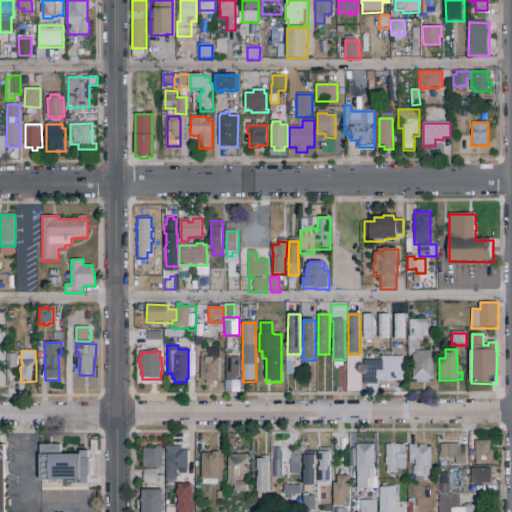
[(434,354),(434,380),(430,380),(430,384),(417,384),(417,380),(413,380),(413,354),(416,354),(416,351),(431,351),(431,354),(434,354)]
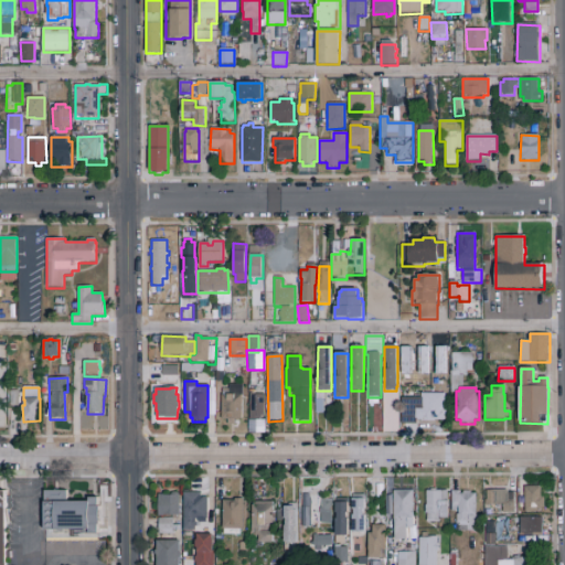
[(19,406),(10,406),(10,391),(19,391),(19,406)]
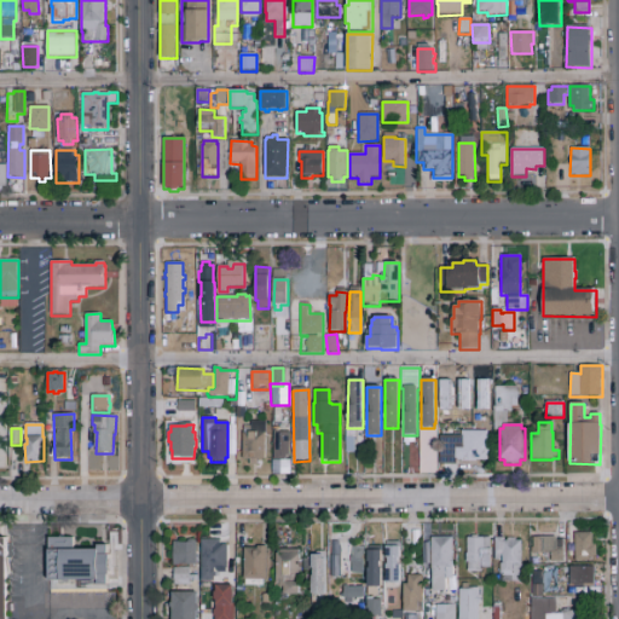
[(462,431),(489,431),(489,447),(490,447),(490,452),(489,452),(489,461),(478,461),(478,463),(462,463),(462,461),(453,461),(453,446),(455,446),(455,435),(462,435),(462,431)]
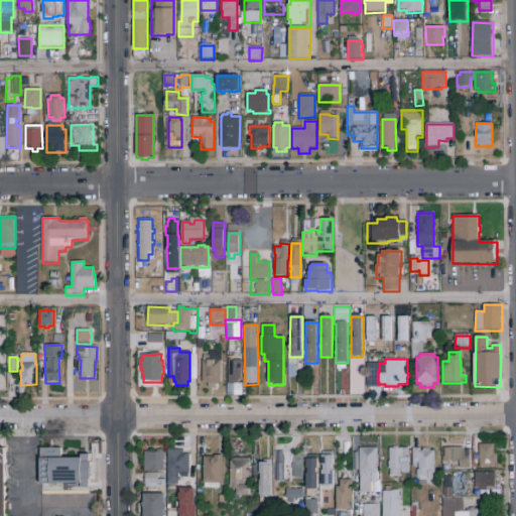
[(222,361),(222,383),(215,383),(215,389),(209,389),(209,383),(203,383),(203,361),(222,361)]
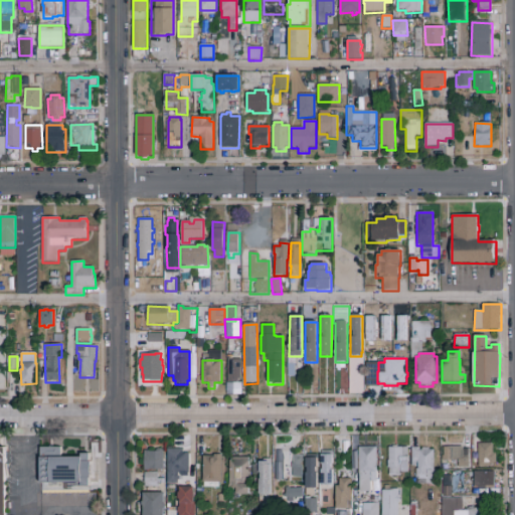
[(227,383),(227,360),(240,360),(240,379),(236,379),(236,383),(227,383)]
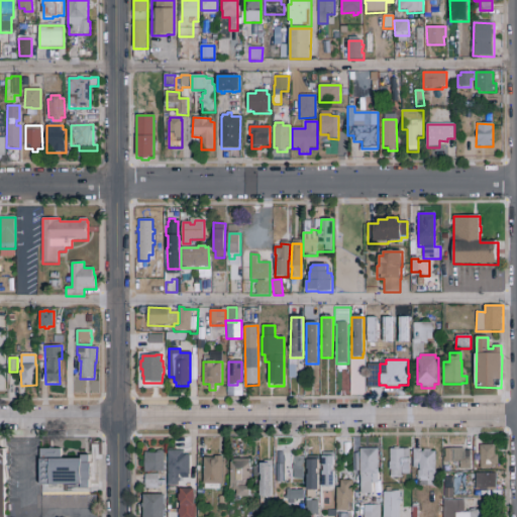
[(480,445),(495,445),(495,470),(481,470),(480,445)]
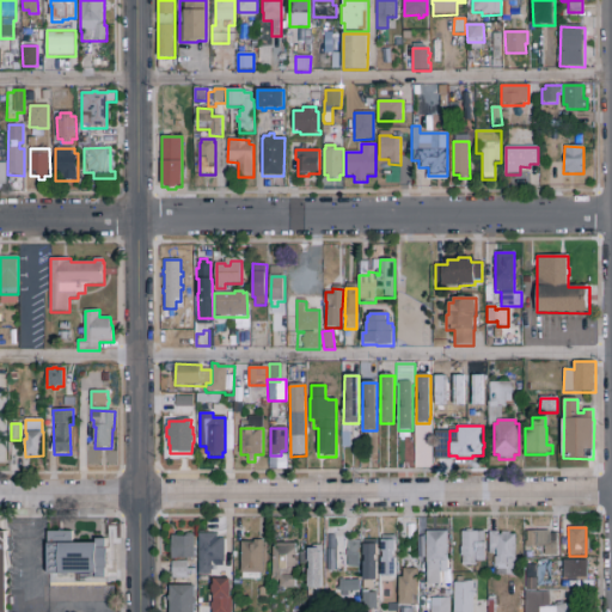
[(527,532),(549,531),(551,534),(557,534),(557,556),(544,557),(544,548),(527,548),(527,532)]
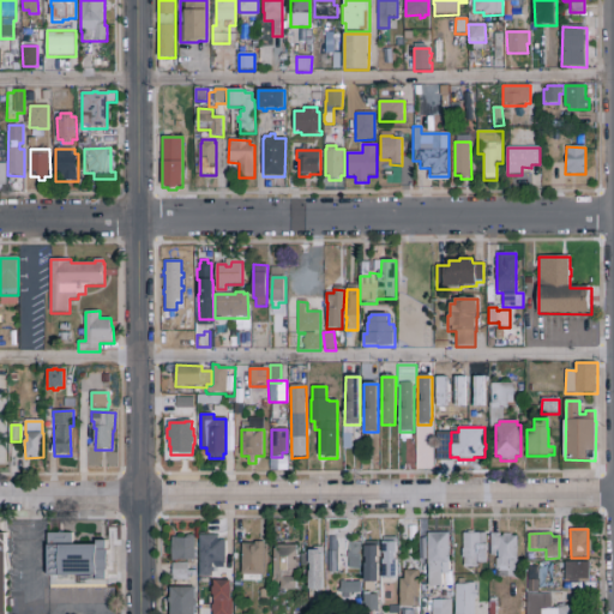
[(48,534),(74,534),(74,546),(98,546),(98,551),(109,551),(109,571),(108,571),(108,582),(90,582),(90,581),(85,581),(85,584),(76,584),(76,581),(54,581),(54,576),(48,576),(48,534)]
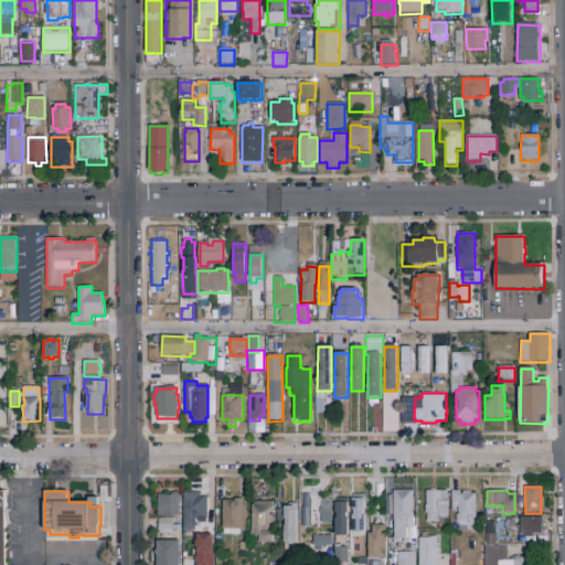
[(394,491),(414,491),(414,530),(407,530),(407,541),(395,541),(395,521),(394,521),(394,491)]
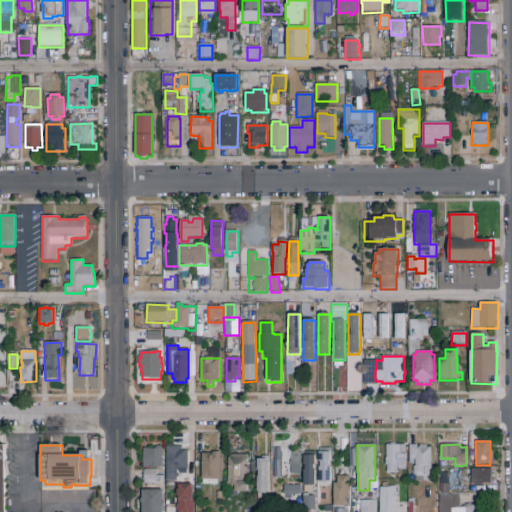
[(406,445),(406,471),(398,471),(398,466),(395,466),(395,471),(391,471),(391,474),(388,474),(388,471),(387,471),(387,466),(385,466),(385,458),(387,458),(387,445),(406,445)]
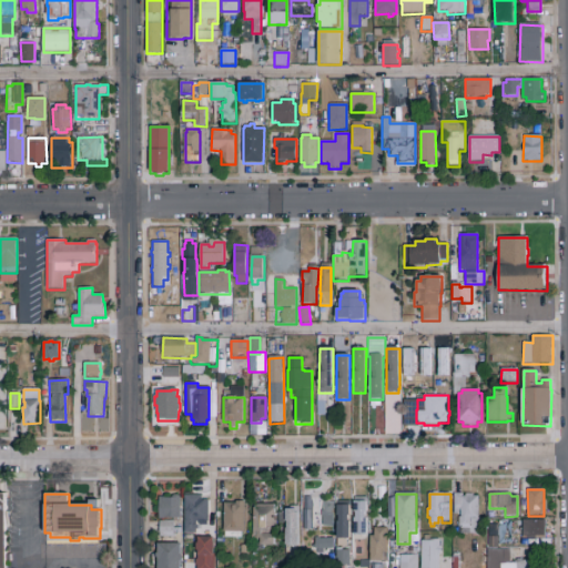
[(454,515),(454,494),(462,494),(462,497),(465,497),(465,494),(474,494),(474,497),(478,497),(478,519),(470,519),(470,530),(458,530),(458,518),(460,518),(460,510),(458,510),(458,515),(454,515)]
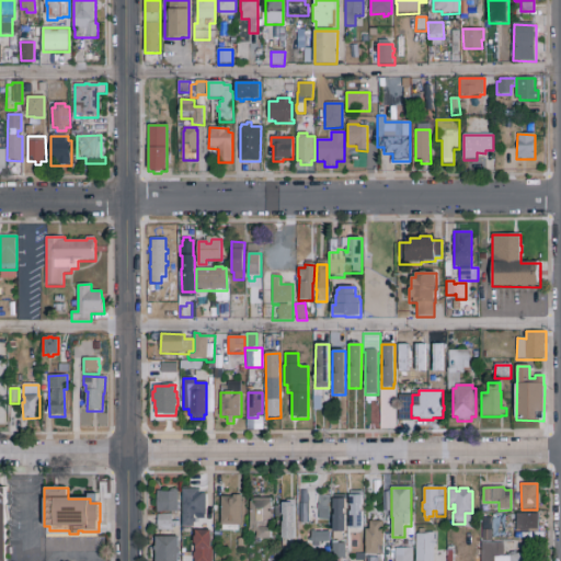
[(183,527),(183,490),(199,490),(199,494),(206,494),(206,516),(204,516),(204,517),(196,517),(196,516),(194,516),(194,527),(183,527)]
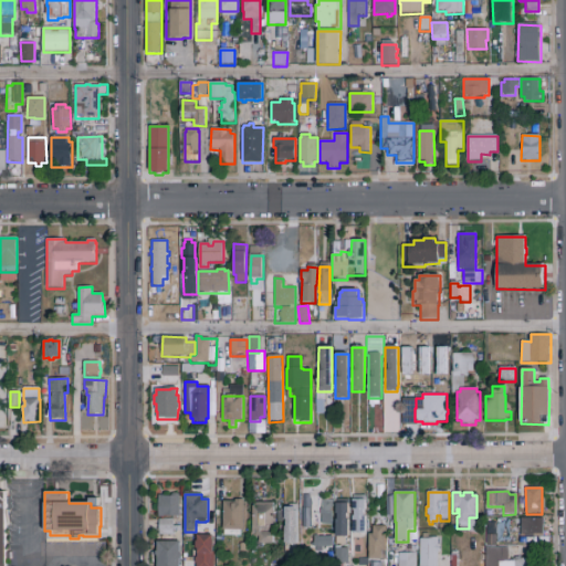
[(179,517),(159,517),(159,495),(163,495),(163,496),(179,496),(179,517)]
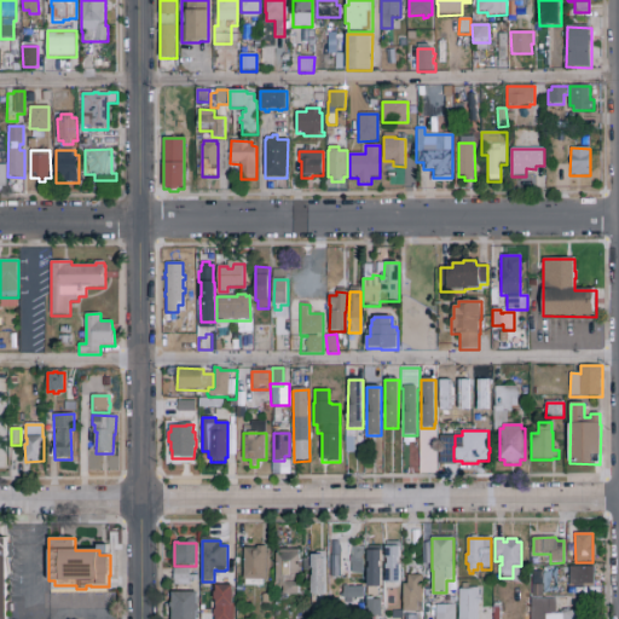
[(399,584),(386,584),(386,565),(387,565),(387,559),(386,559),(386,544),(399,544),(399,559),(398,559),(398,563),(399,563),(399,584)]
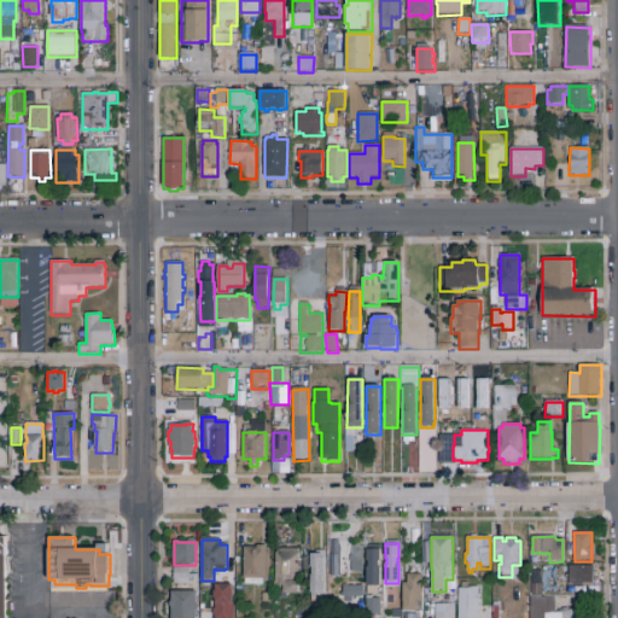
[(244,579),(245,548),(258,548),(258,546),(267,546),(267,579),(263,579),(263,586),(245,586),(245,579),(244,579)]
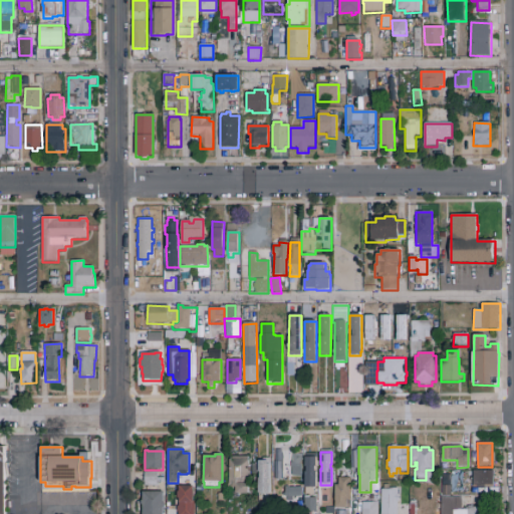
[(301,469),(290,469),(291,463),(292,463),(293,456),(302,457),(301,469)]
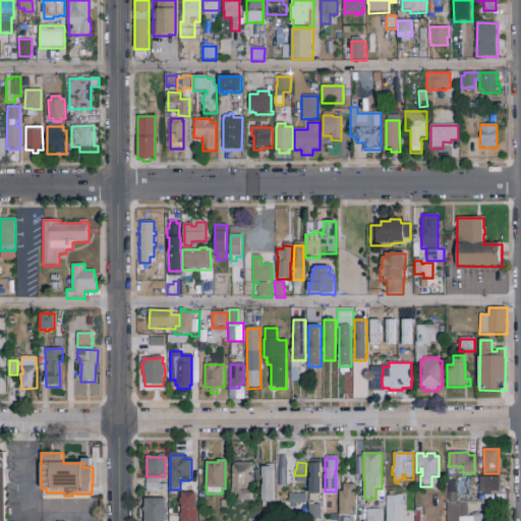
[(252,501),(240,501),(240,499),(236,499),(236,496),(232,496),(232,490),(233,490),(234,466),(234,463),(251,463),(251,467),(252,467),(252,478),(254,478),(254,485),(252,485),(252,501)]
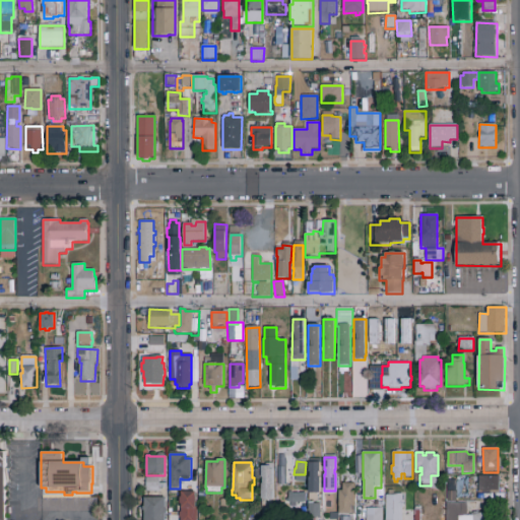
[(320,494),(318,494),(317,501),(308,501),(309,478),(310,478),(310,473),(309,473),(309,463),(320,463),(320,472),(319,472),(319,477),(320,477),(320,494)]
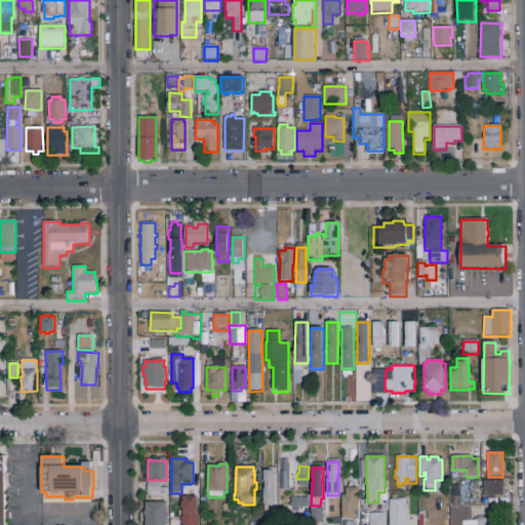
[(265,471),(269,471),(269,469),(277,469),(277,506),(268,506),(268,505),(265,505),(265,489),(266,489),(266,483),(265,483),(265,471)]
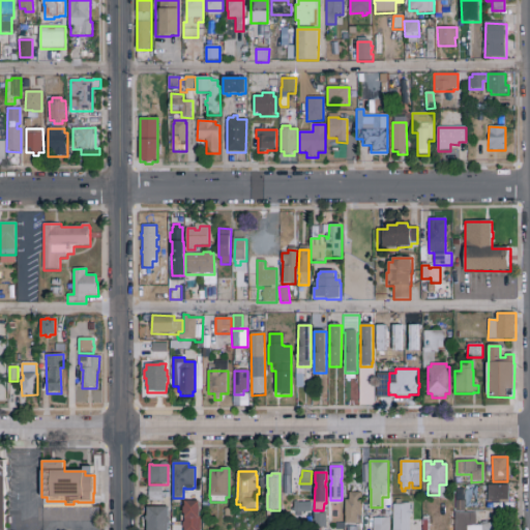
[(488,486),(509,486),(508,503),(488,503),(488,486)]
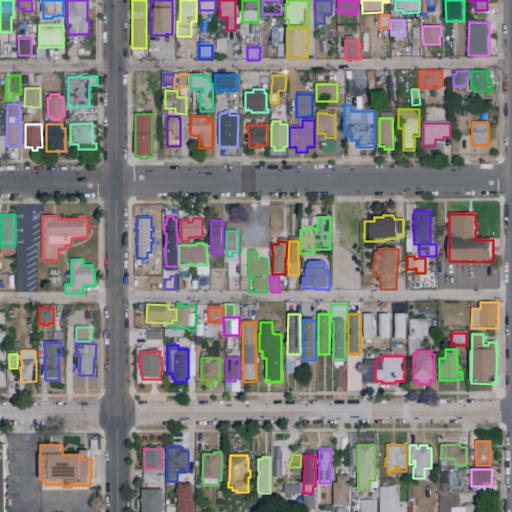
[(144,470),(157,470),(157,477),(163,477),(163,482),(157,482),(157,485),(144,485),(144,470)]
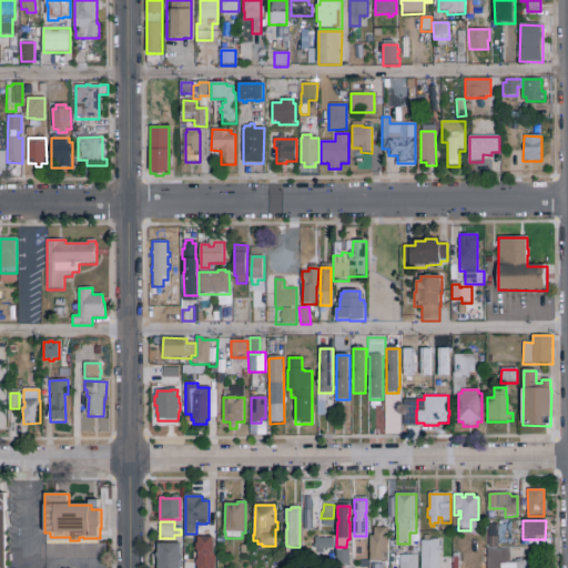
[(488,548),(489,525),(498,525),(498,548),(488,548)]
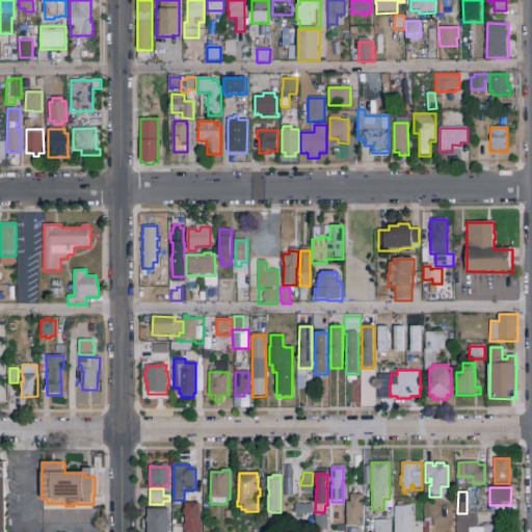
[(363,526),(347,526),(347,519),(346,519),(346,502),(350,502),(350,496),(364,496),(364,501),(363,501),(363,503),(364,503),(363,526)]
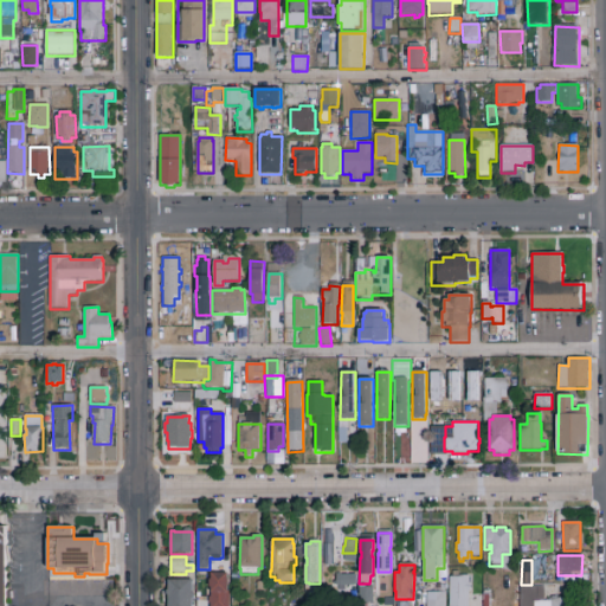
[(229,574),(229,605),(211,605),(208,605),(208,598),(211,598),(211,588),(208,588),(208,580),(211,580),(211,574),(229,574)]
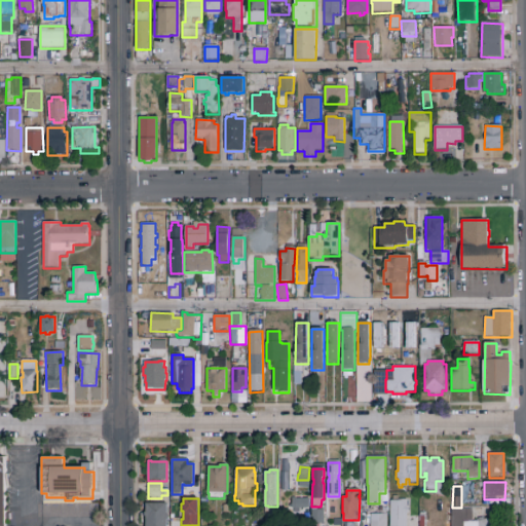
[(295,499),(308,498),(309,509),(295,510),(295,499)]
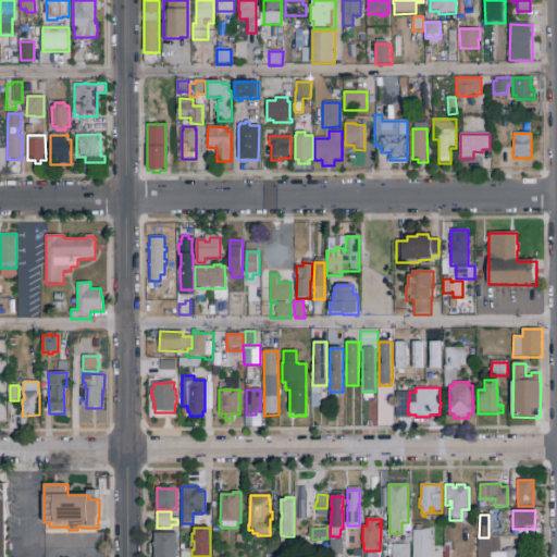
[(413,556),(413,531),(421,531),(421,529),(431,529),(431,535),(432,535),(432,545),(431,545),(431,556),(413,556)]
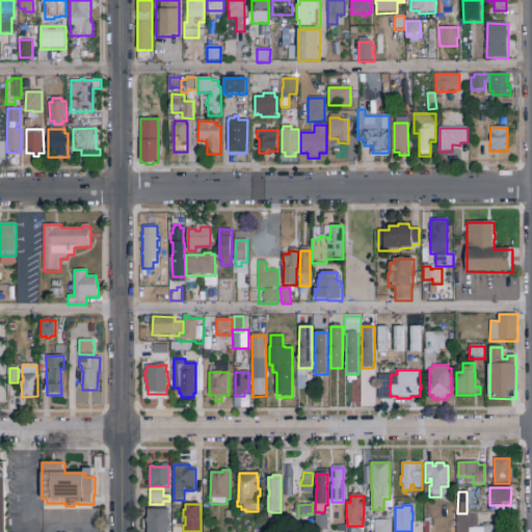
[(149,510),(168,510),(168,521),(170,521),(170,527),(168,527),(168,531),(149,531),(149,523),(147,523),(147,519),(149,519),(149,510)]
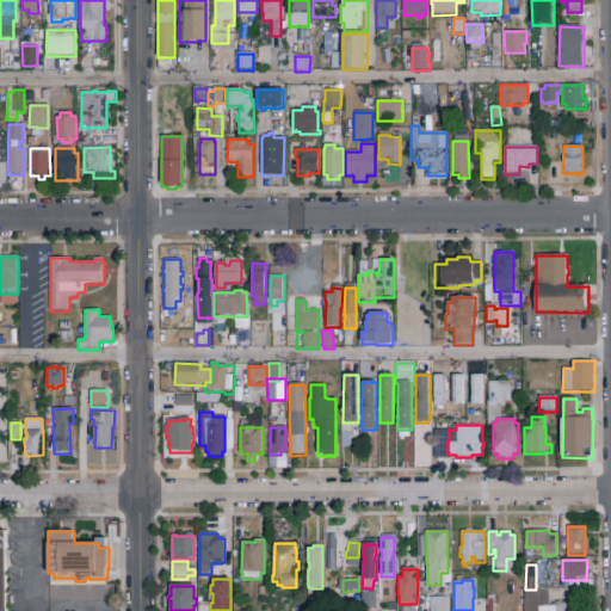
[(377,610),(363,610),(362,592),(368,592),(368,590),(375,590),(375,592),(377,592),(377,610)]
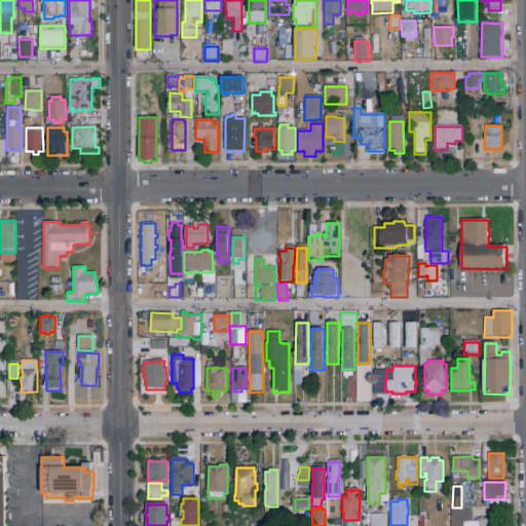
[(496,525),(450,525),(450,509),(473,509),(472,521),(477,521),(477,520),(496,520),(496,525)]
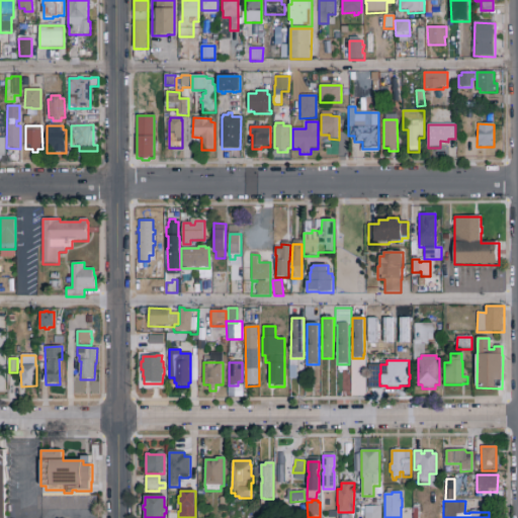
[(298,503),(306,503),(305,517),(297,517),(298,503)]
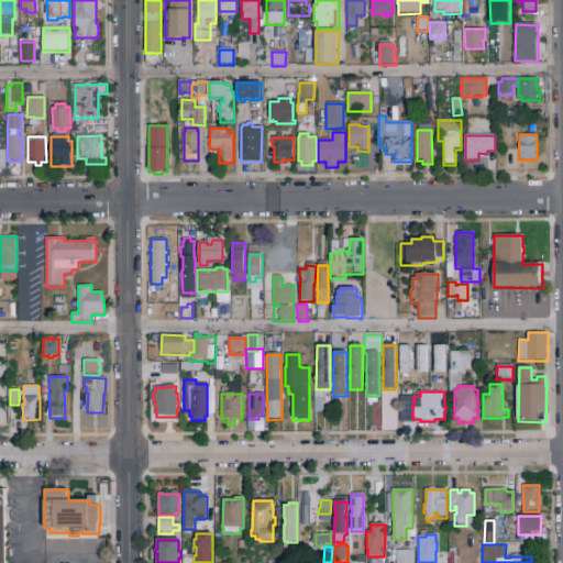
[(397,562),(397,551),(415,551),(415,562),(397,562)]
